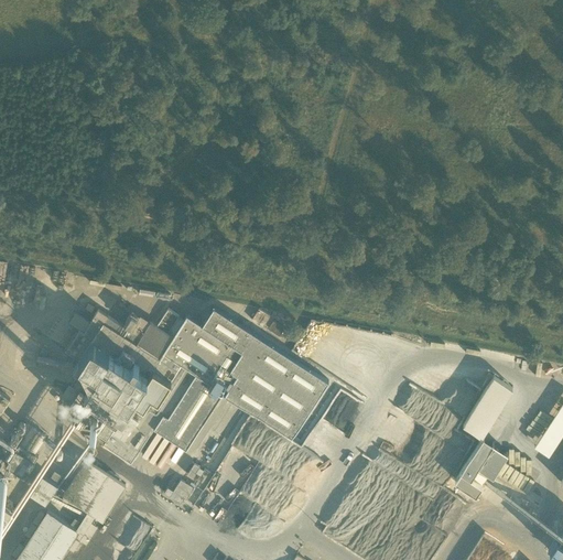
[(9,281),(30,286),(33,272),(12,267),(9,281)]
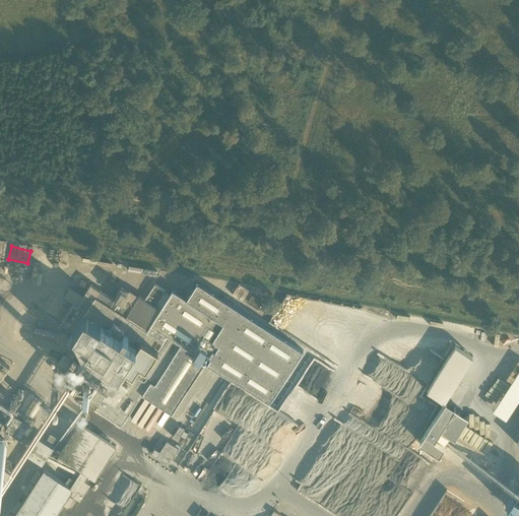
[(43,252),(40,275),(59,278),(62,255),(43,252)]
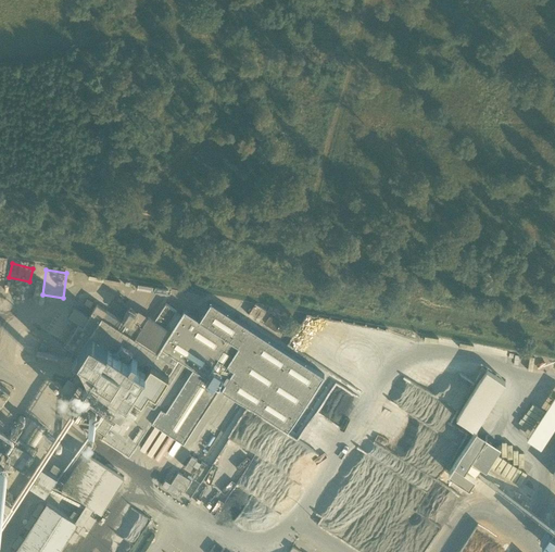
[(65,347),(64,350),(70,353),(73,355),(77,358),(74,364),(82,368),(73,383),(74,384),(77,386),(72,394),(74,396),(72,399),(68,404),(75,409),(77,404),(86,410),(102,419),(96,429),(98,430),(97,434),(103,438),(101,441),(128,460),(151,425),(183,444),(218,390),(289,436),(326,379),(211,305),(199,324),(184,314),(180,318),(165,308),(154,325),(148,321),(138,314),(129,310),(121,324),(95,308),(90,316),(88,320),(82,329),(77,327),(65,347)]
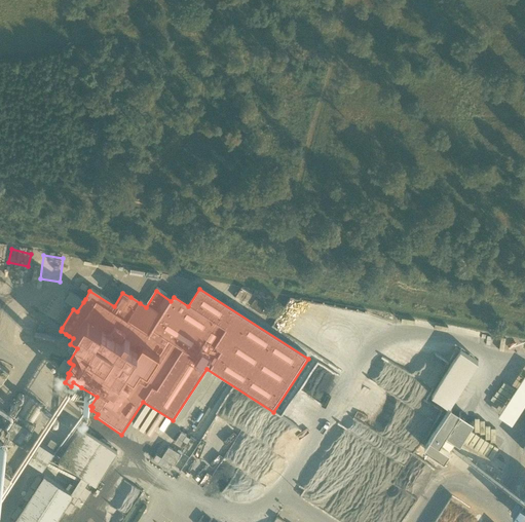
[(254,302),(250,309),(260,317),(265,309),(254,302)]
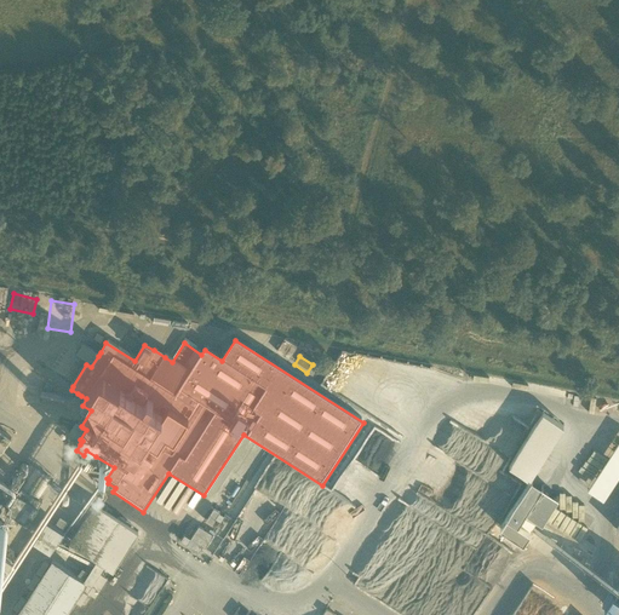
[(509,471),(531,484),(563,431),(543,419),(509,471)]
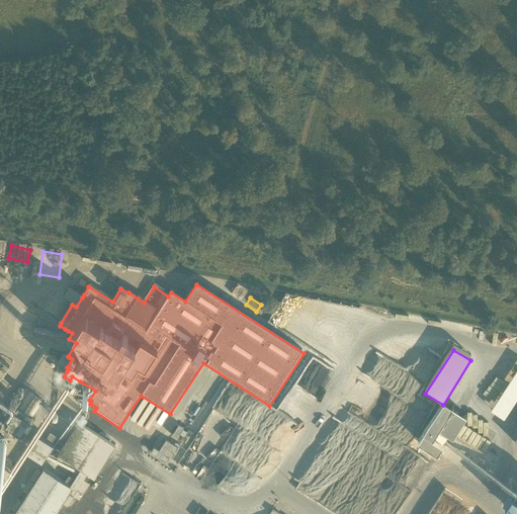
[(0,381),(1,382),(9,369),(0,364),(0,381)]
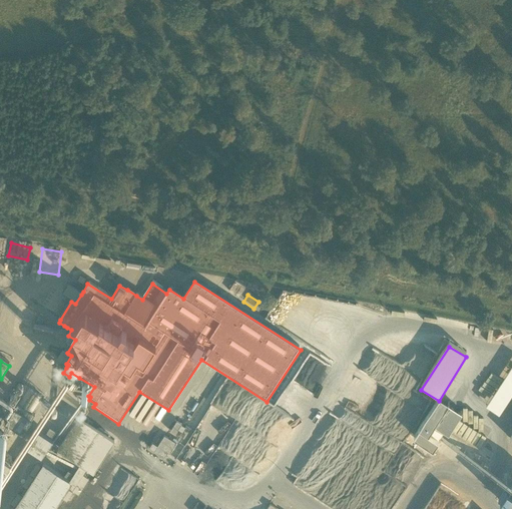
[(511,372),(487,409),(500,418),(511,399),(511,372)]
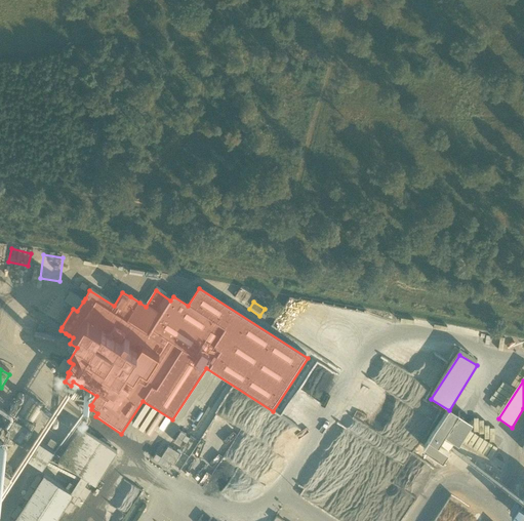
[(12,414),(17,417),(5,436),(23,448),(35,429),(32,427),(43,409),(24,397),(12,414)]
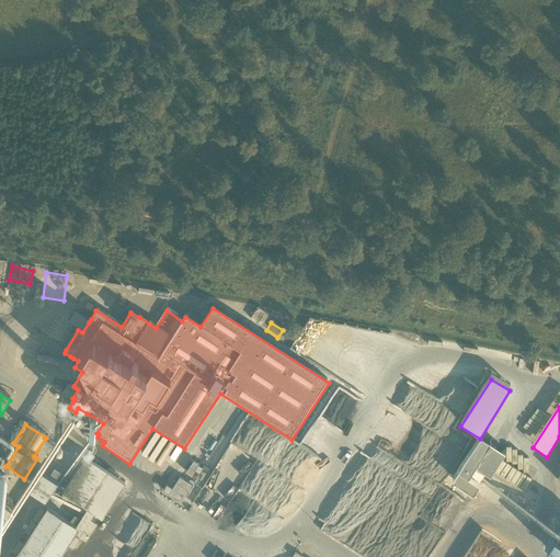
[(504,454),(489,444),(480,439),(452,482),(472,495),(478,486),(467,479),(475,467),(490,477),(504,454)]
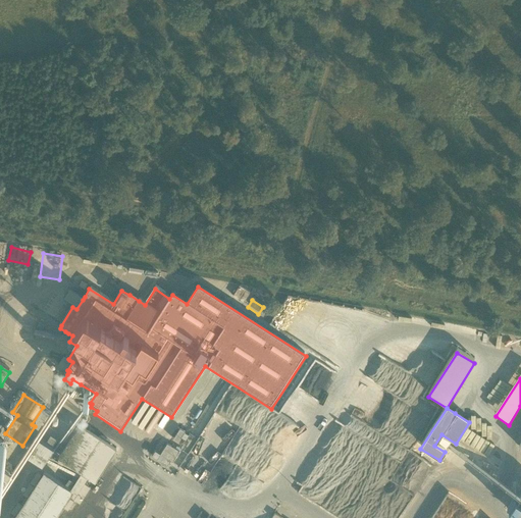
[(94,484),(115,452),(79,428),(57,461),(94,484)]
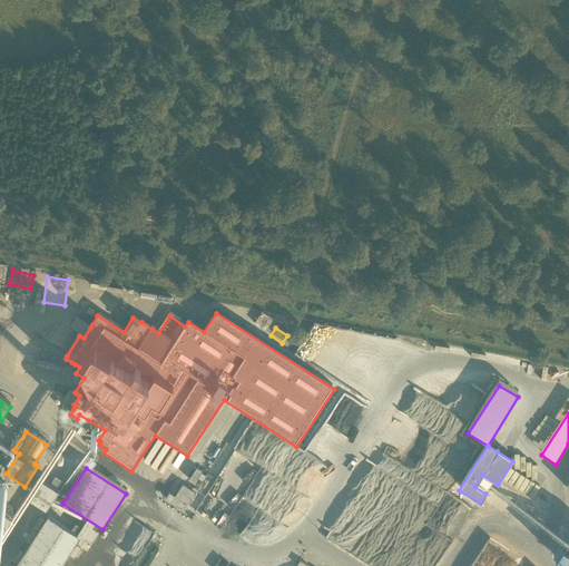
[(42,482),(30,501),(46,511),(58,493),(42,482)]
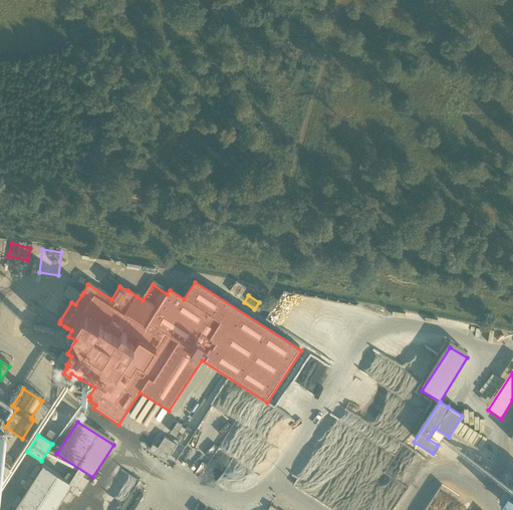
[(167,456),(173,446),(163,440),(157,449),(167,456)]
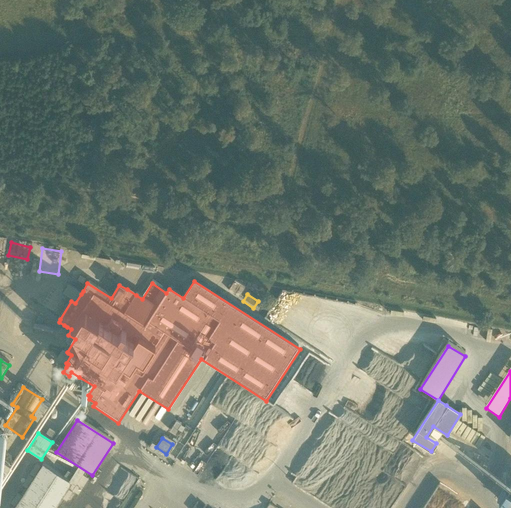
[(69,481),(64,478),(43,464),(14,507),(55,507),(61,498),(66,501),(71,493),(78,497),(88,481),(81,477),(85,472),(78,468),(75,472),(69,481)]
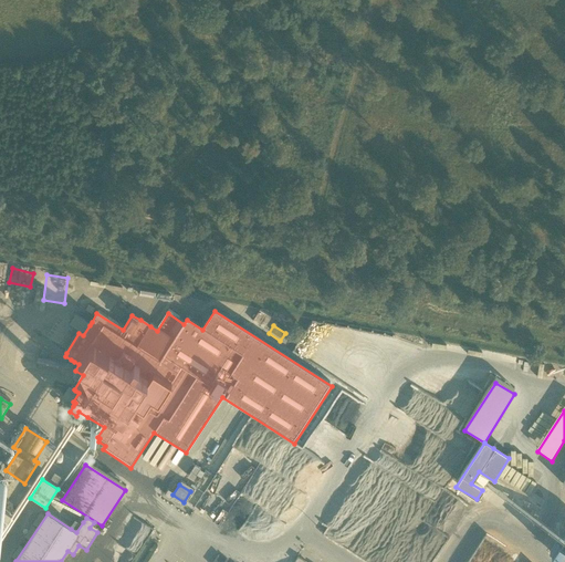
[(140,541),(146,544),(153,531),(135,523),(132,530),(143,536),(140,541)]
